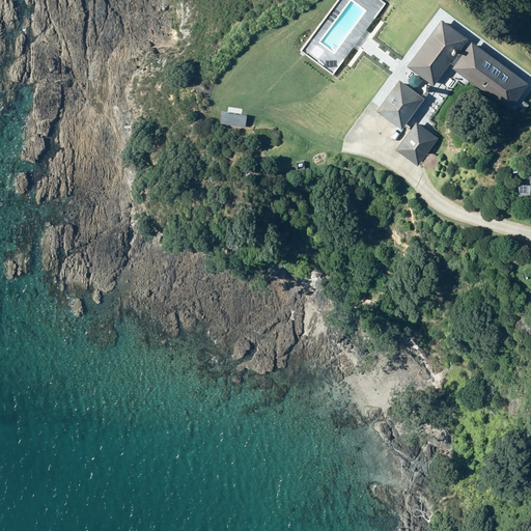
[(338,0),(305,46),(339,72),(393,0),(392,0),(338,0)]
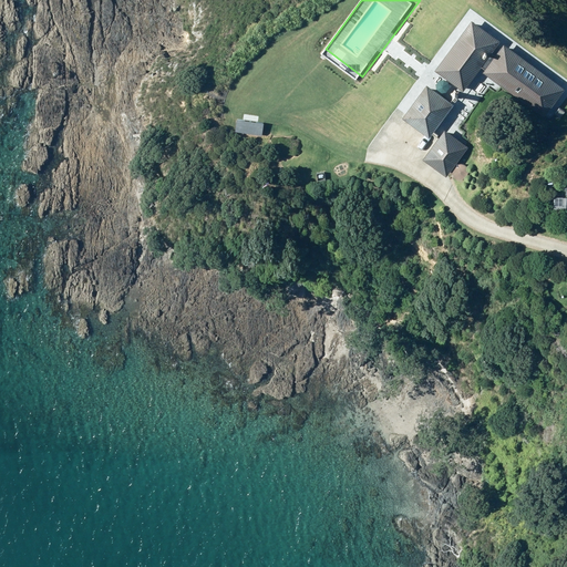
[(466,90),(502,40),(473,19),(437,70),(466,90)]
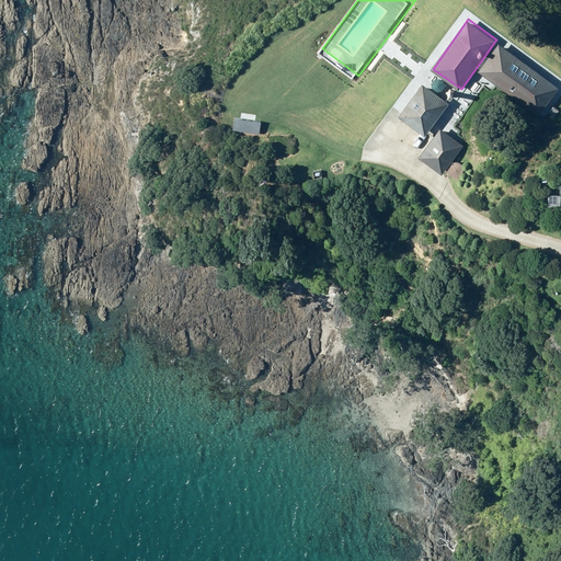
[(536,115),(558,88),(501,43),(479,69),(536,115)]
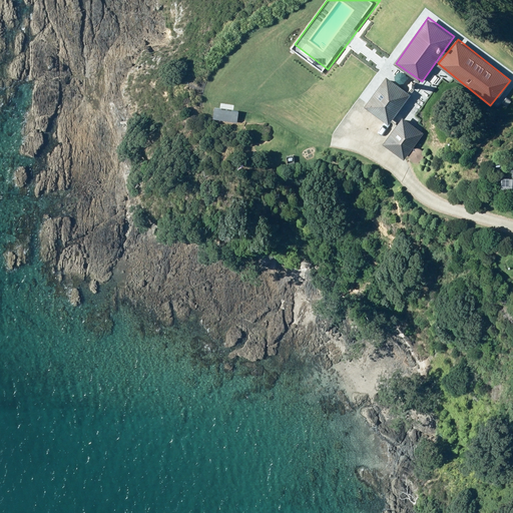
[(388,122),(410,93),(386,75),(364,104),(388,122)]
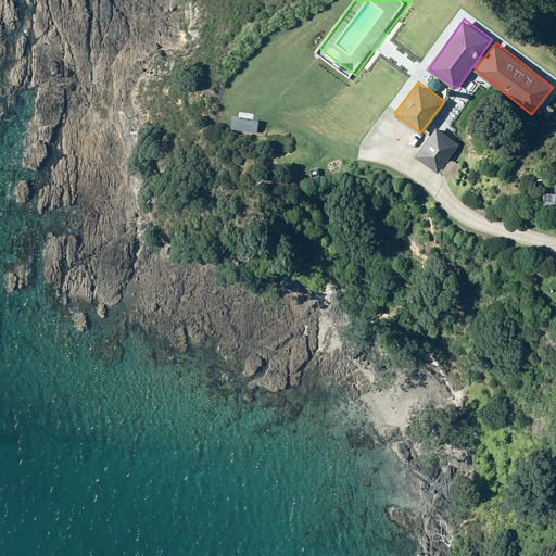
[(227,118),(238,127),(251,113),(239,103),(227,118)]
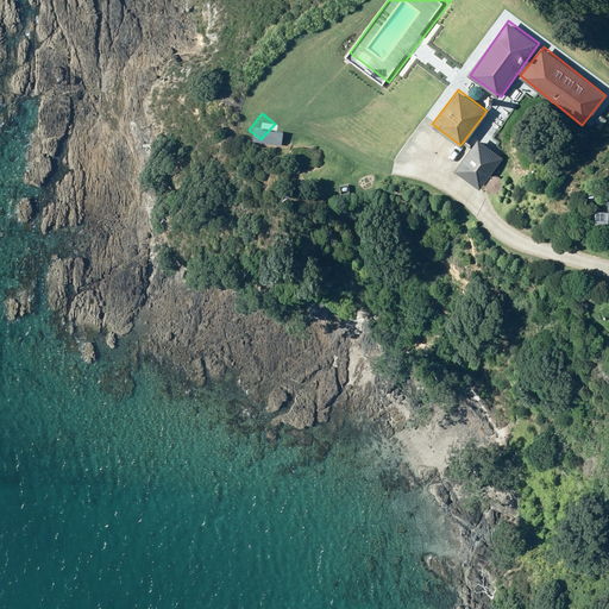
[(479,188),(502,157),(478,139),(454,170),(479,188)]
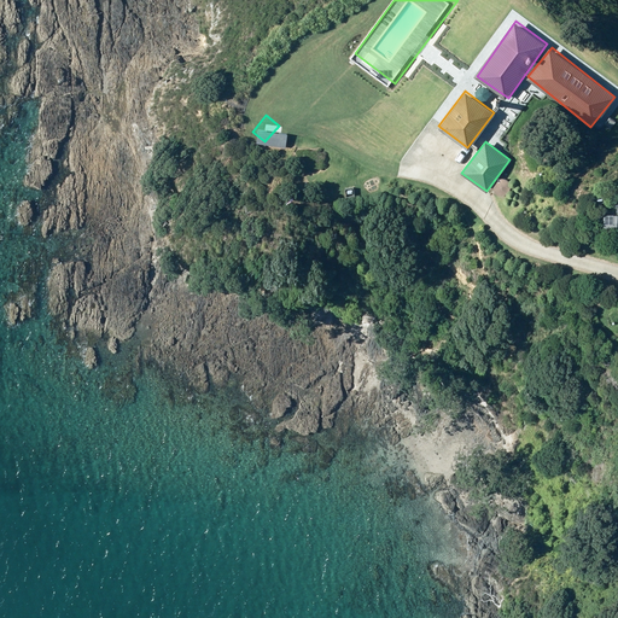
[(604,228),(617,229),(617,222),(617,215),(605,215),(604,228)]
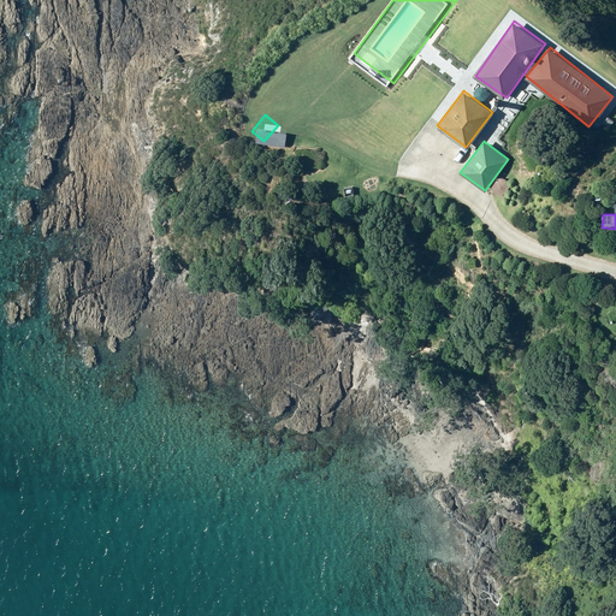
All buildings are outlined.
